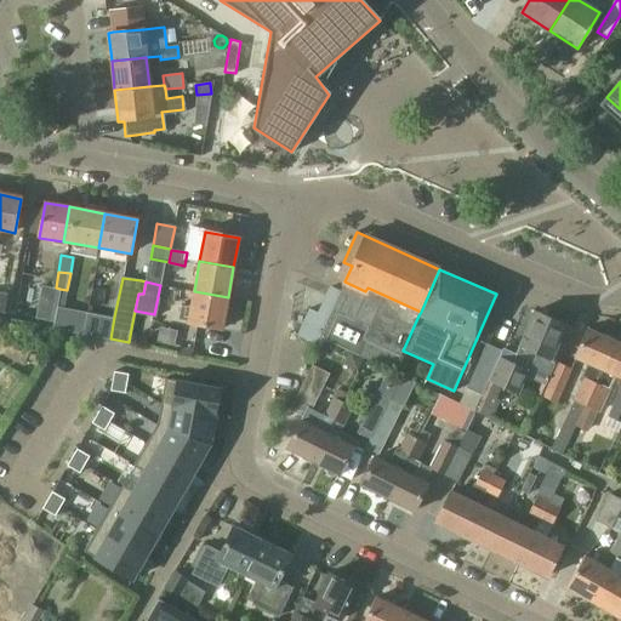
[(419,315),(421,312),(368,288),(365,291),(345,281),(340,292),(331,288),(311,334),(394,370),(419,315)]
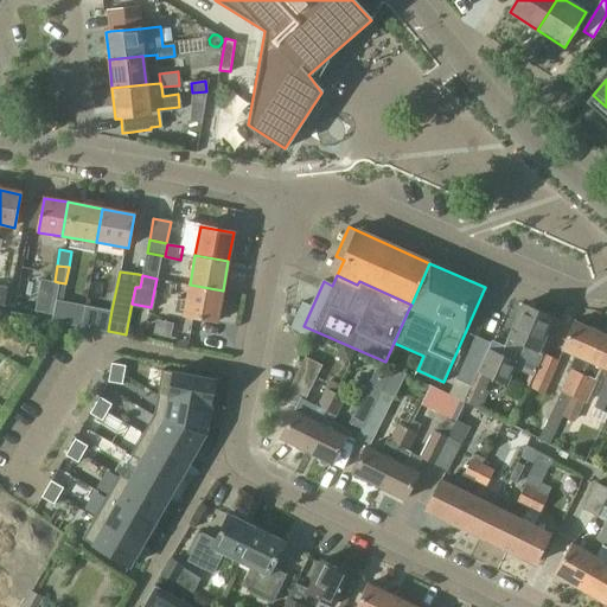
[(36,308),(34,312),(52,314),(55,299),(58,282),(55,281),(40,280),(37,300),(36,308)]
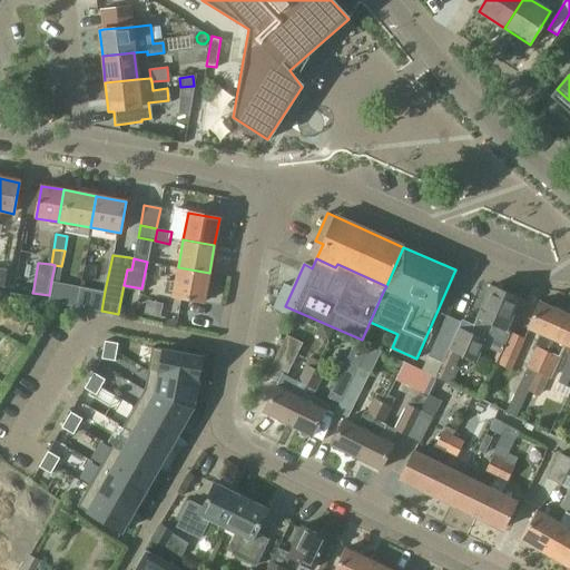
[(204,303),(209,273),(178,267),(173,297),(204,303)]
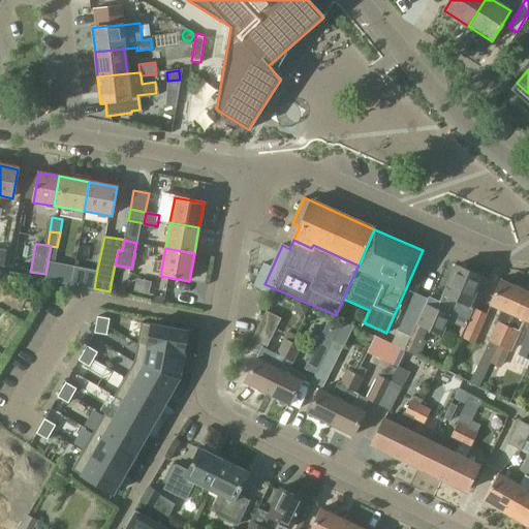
[(67,281),(70,267),(58,265),(56,279),(67,281)]
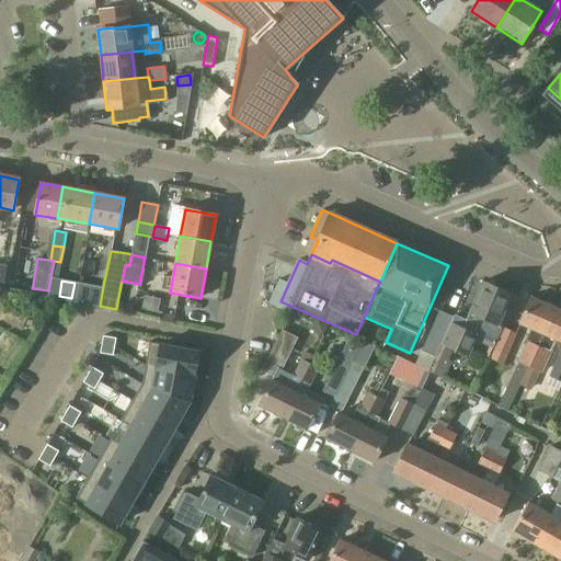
[(494,343),(503,323),(499,321),(512,293),(484,282),(464,329),(453,324),(443,346),(468,357),(478,336),(494,343)]
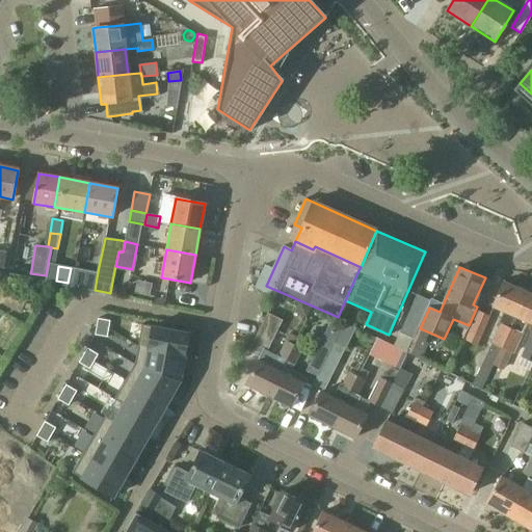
[(493,344),(488,353),(498,357),(511,328),(527,293),(503,282),(493,307),(504,312),(499,323),(501,324),(493,344)]
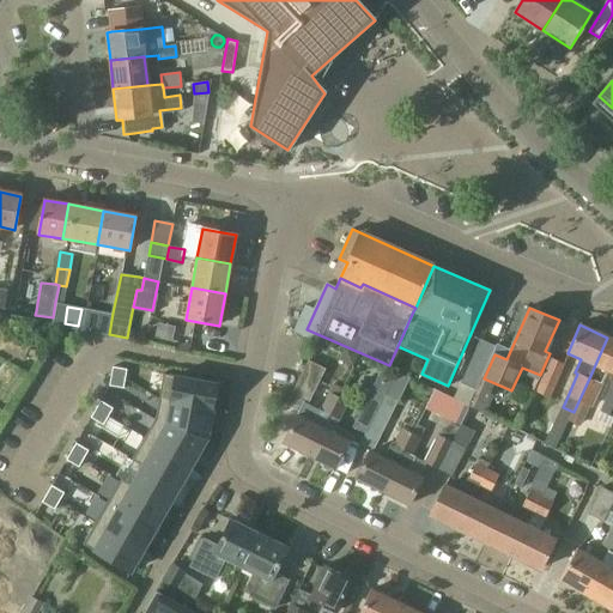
[(495,345),(479,338),(460,381),(475,388),(495,345)]
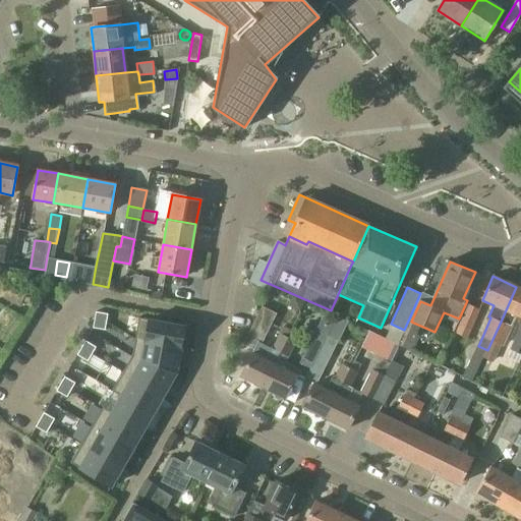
[(487,350),(484,357),(493,360),(500,344),(502,346),(511,327),(512,328),(517,315),(520,317),(520,288),(516,287),(501,322),(487,350)]
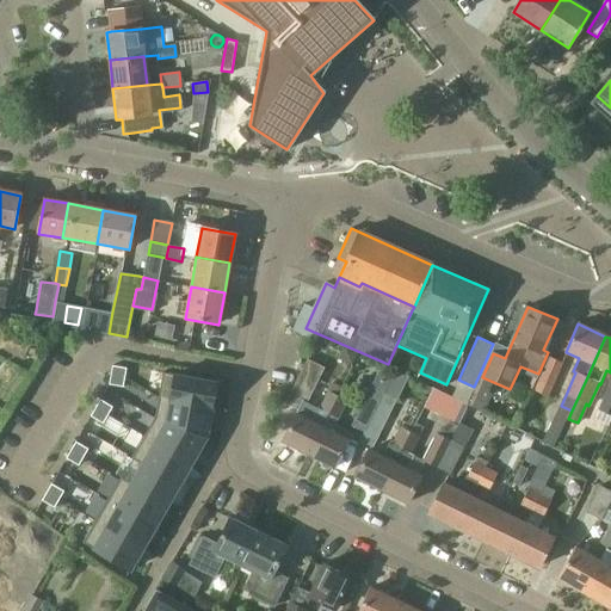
[(548,394),(561,364),(548,357),(534,388),(548,394)]
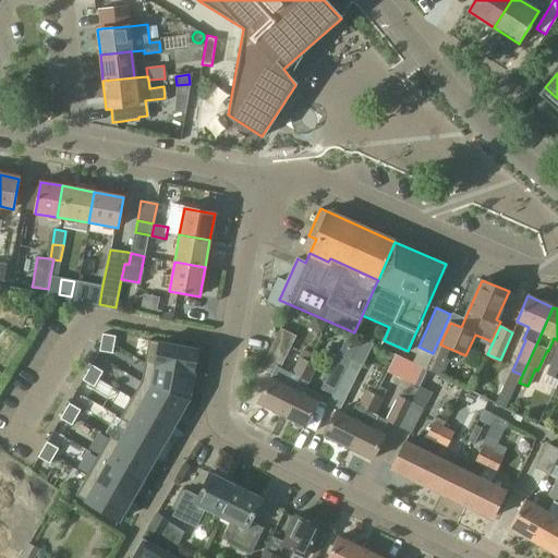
[(278,376),(298,337),(281,329),(262,367),(278,376)]
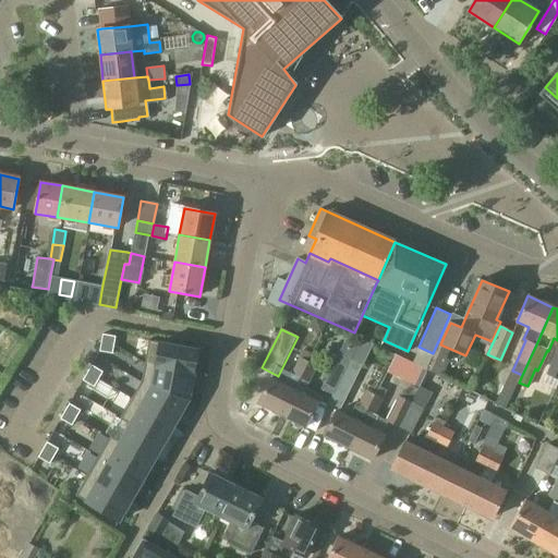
[(102,334),(101,342),(114,344),(116,336),(102,334)]
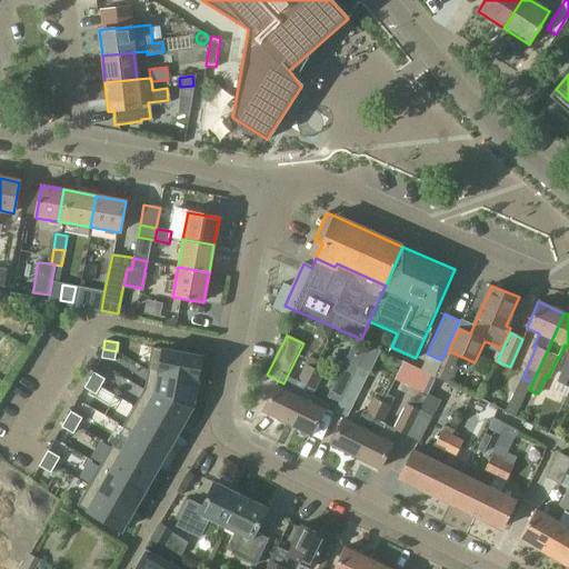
[(151,347),(148,370),(197,379),(201,356),(151,347)]
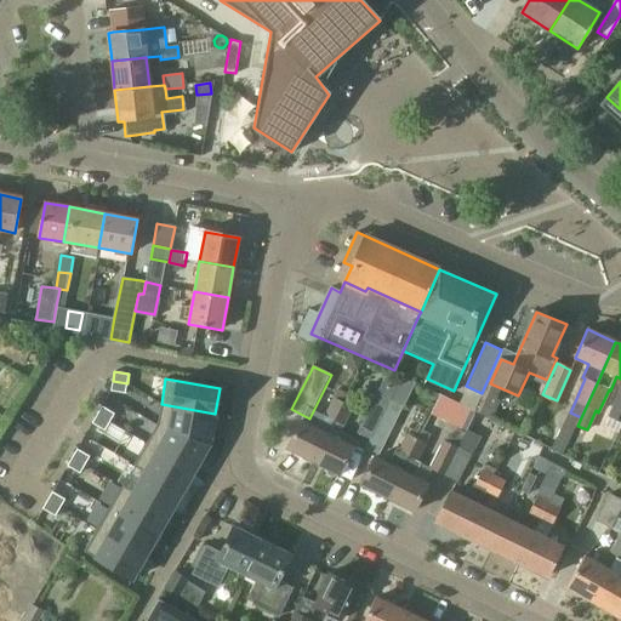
[(113,381),(110,391),(125,393),(127,383),(113,381)]
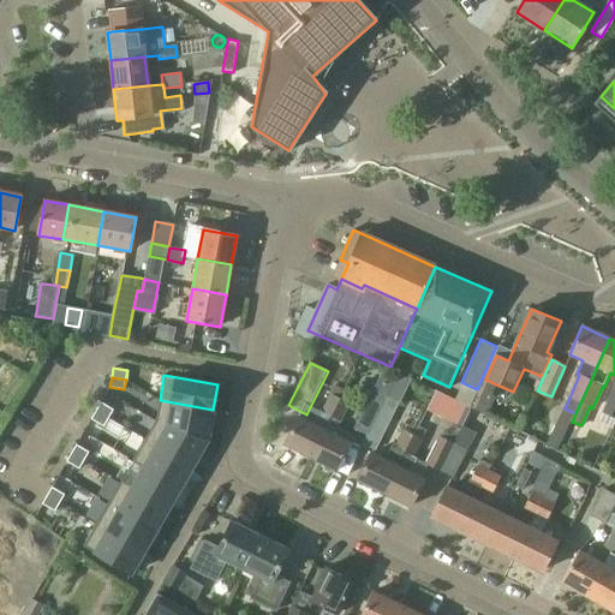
[(310,458),(344,392),(333,387),(315,425),(298,417),(285,445),(310,458)]
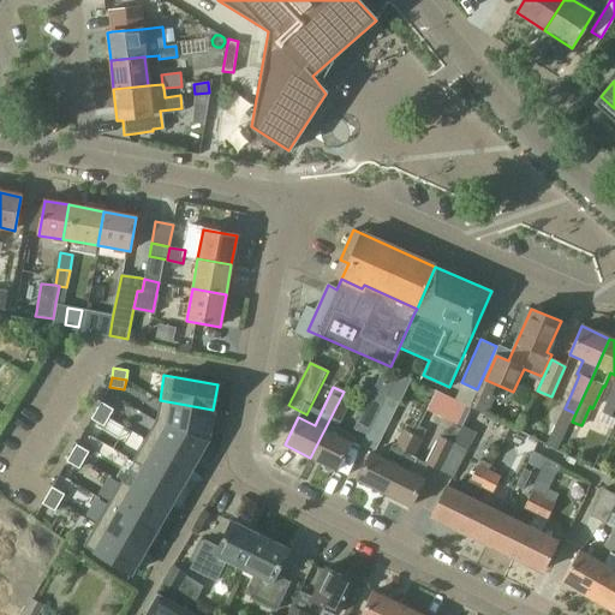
[(344,392),(310,458),(322,464),(323,469),(328,471),(334,470),(336,471),(351,443),(334,435),(353,396),(344,392)]
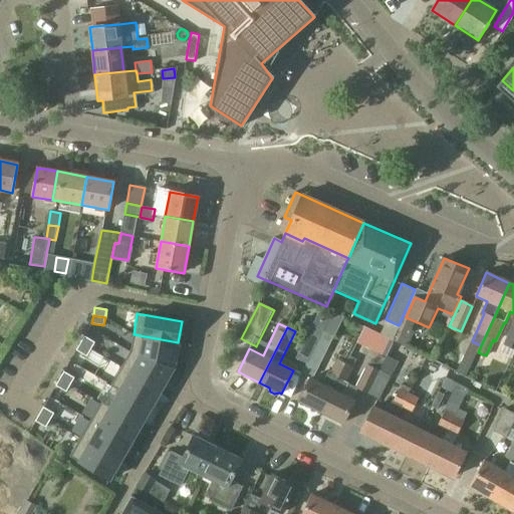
[(364,327),(356,343),(379,354),(388,358),(396,342),(393,340),(364,327)]
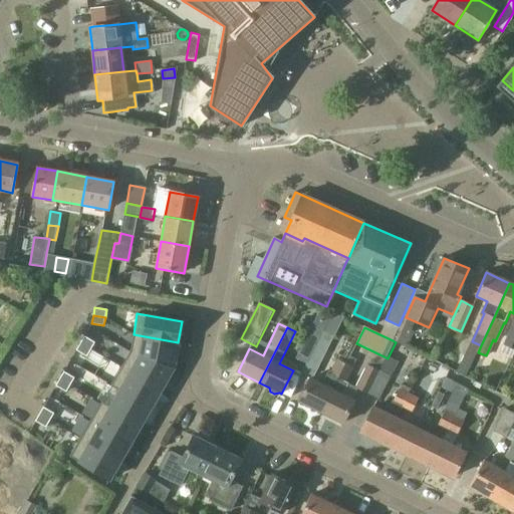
[(316,345),(307,362),(304,369),(315,374),(334,335),(324,330),(316,345)]
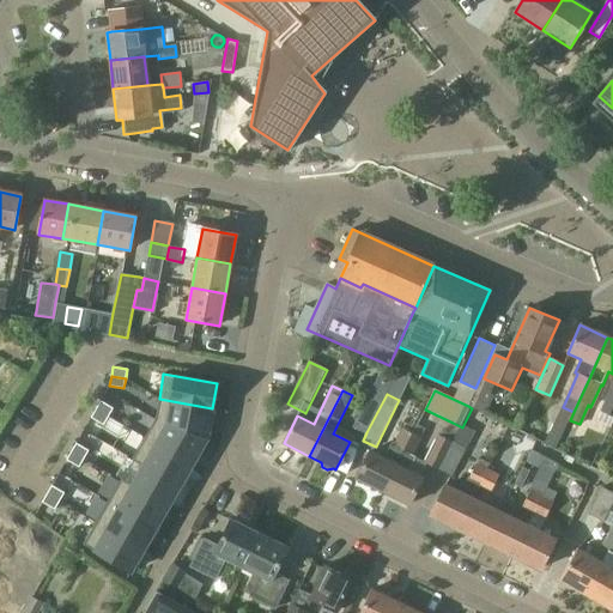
[(159,399),(155,419),(207,438),(212,408),(159,399)]
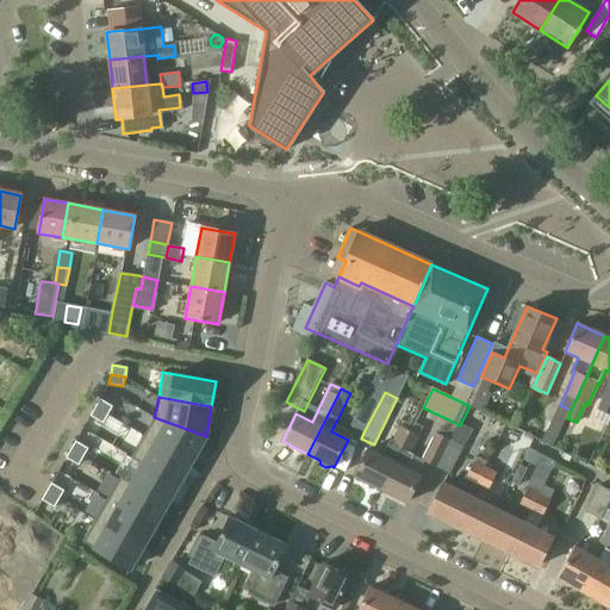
[(100,399),(95,408),(107,415),(112,406),(100,399)]
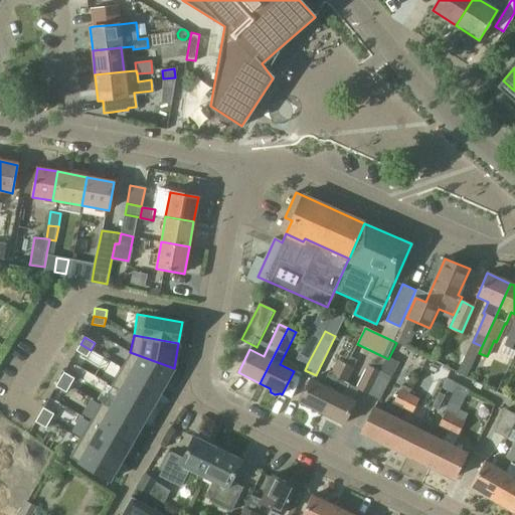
[(308,363),(317,346),(306,340),(297,358),(308,363)]
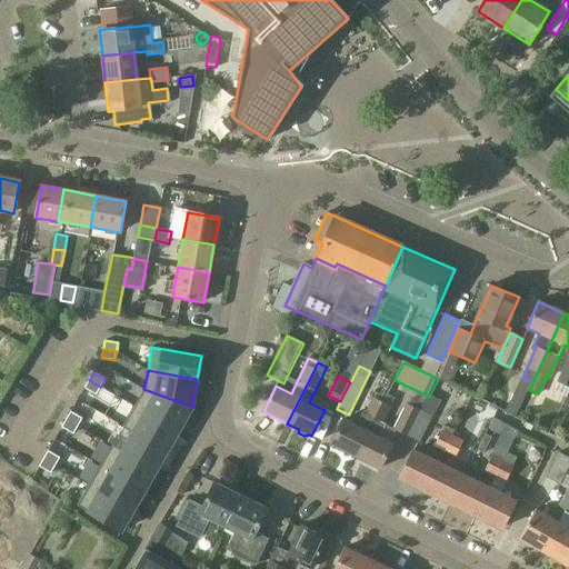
[(89,380),(85,387),(96,395),(100,387),(89,380)]
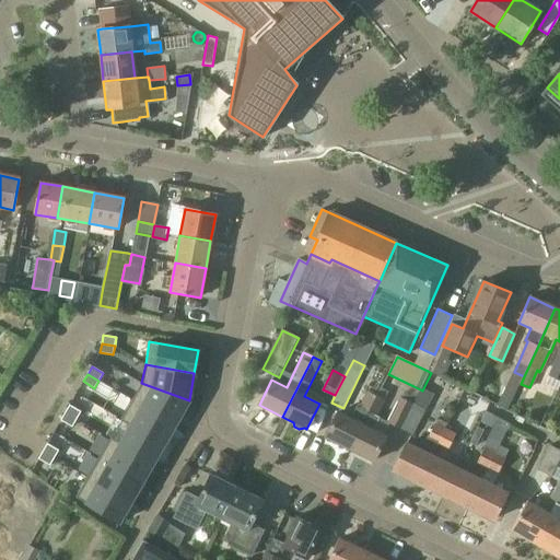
[(141,383),(132,399),(175,424),(189,400),(141,383)]
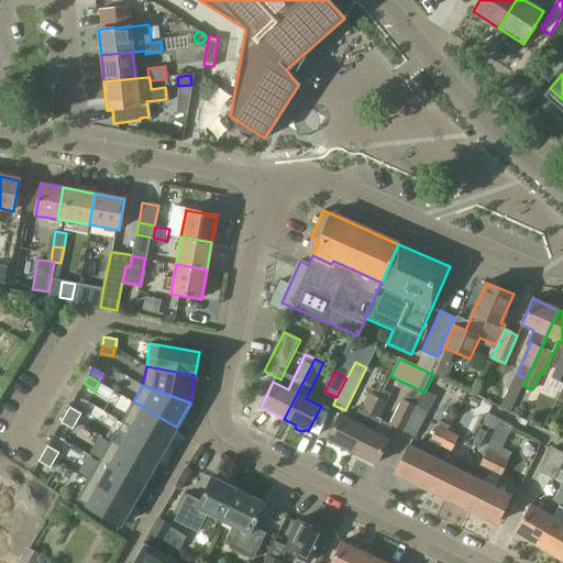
[(352,452),(383,390),(374,386),(362,410),(359,408),(352,421),(340,415),(327,440),(352,452)]
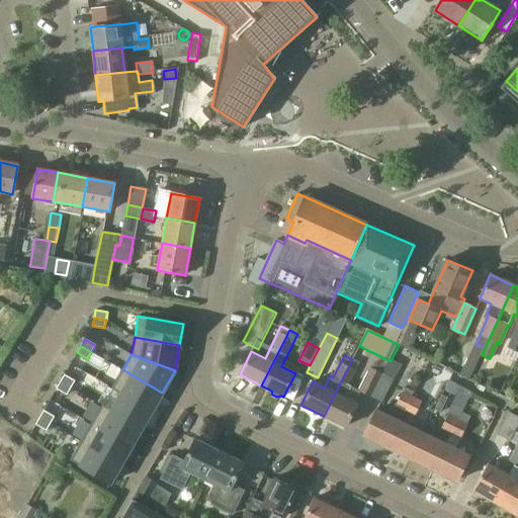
[(373,360),(370,367),(384,374),(391,361),(382,357),(373,360)]
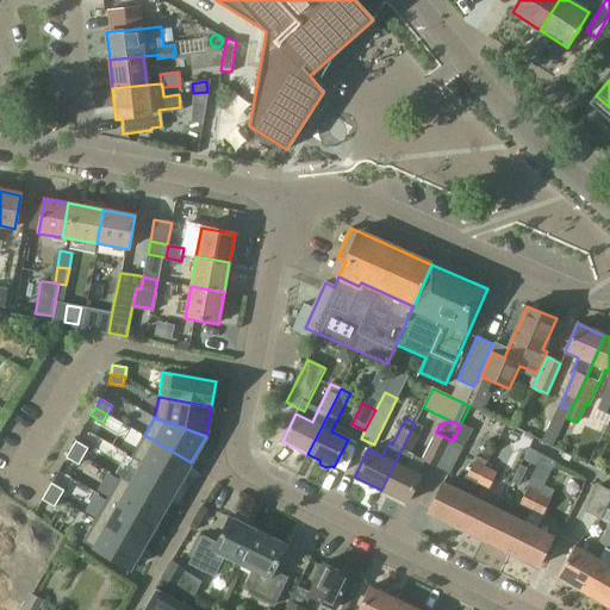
[(415,423),(381,490),(408,503),(421,475),(406,468),(412,454),(410,453),(423,427),(415,423)]
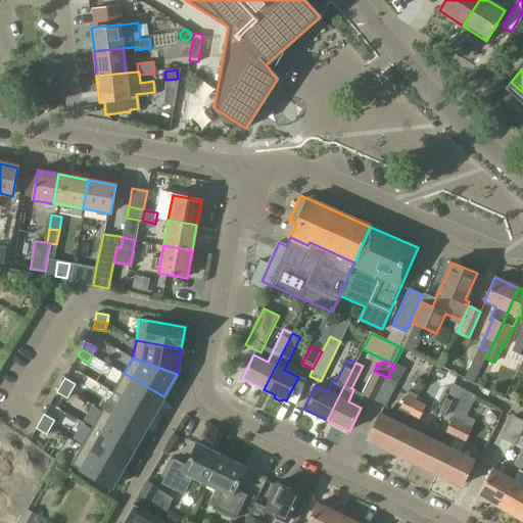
[(472,365),(465,379),(470,382),(474,384),(481,369),(472,365)]
